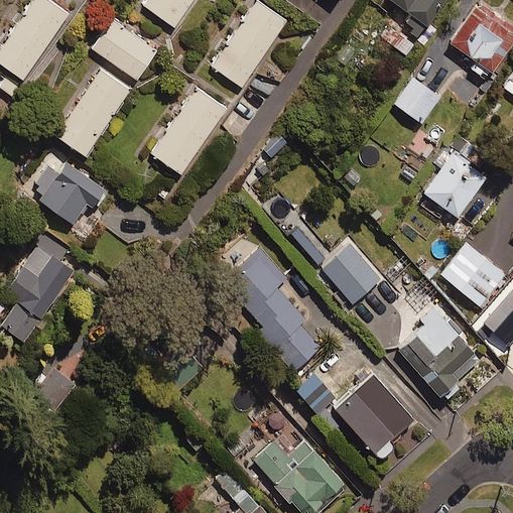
[(71,14),(50,0),(37,0),(0,53),(0,61),(25,80),(71,14)]
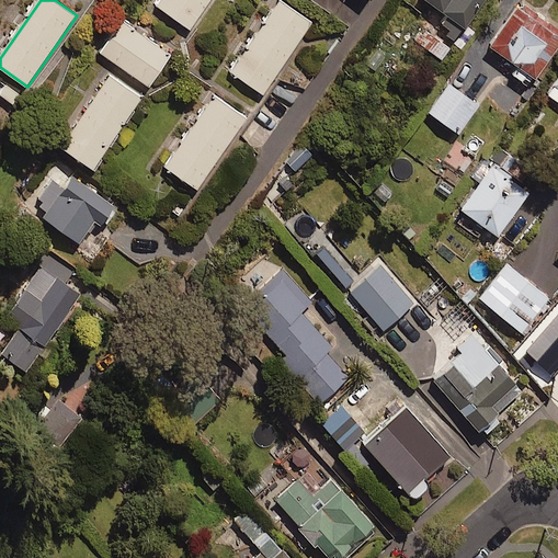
[(211,0),(162,0),(158,8),(190,31),(211,0)]
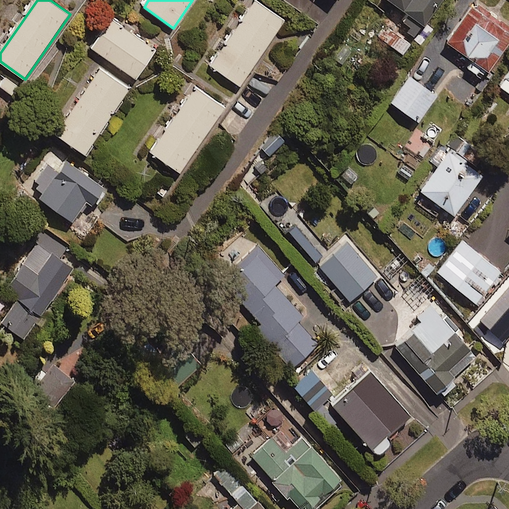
[(440,0),(387,0),(409,16),(402,25),(415,35),(440,0)]
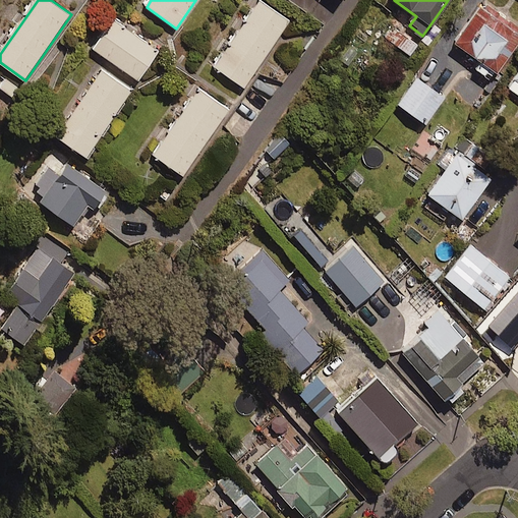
[(290,21),(261,1),(215,68),(244,89),(290,21)]
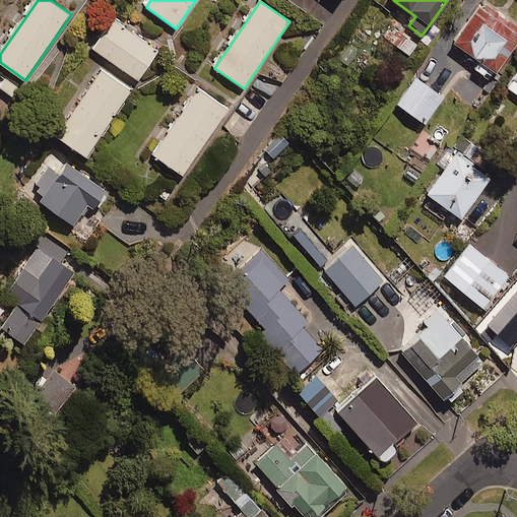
[(516,30),(478,2),(450,41),(478,62),(474,68),(489,78),(516,39),(516,30)]
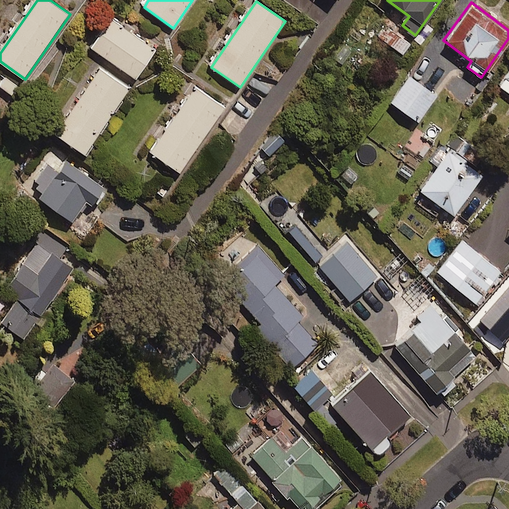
[(155,51),(112,21),(92,49),(135,80),(155,51)]
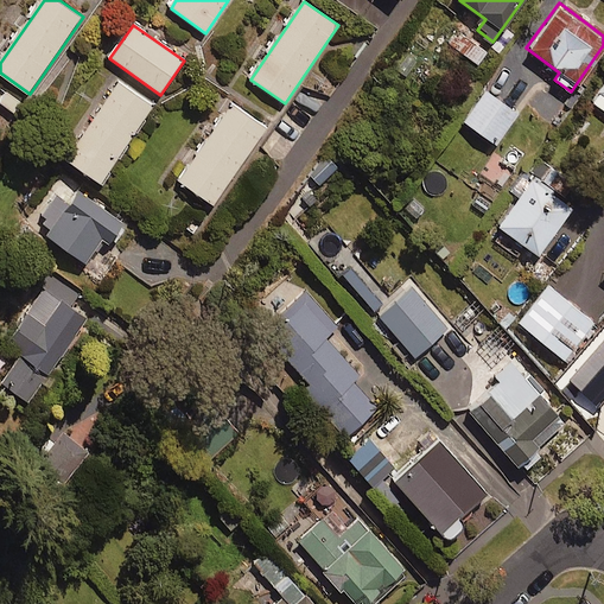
[(153,106),(118,82),(63,160),(99,184),(153,106)]
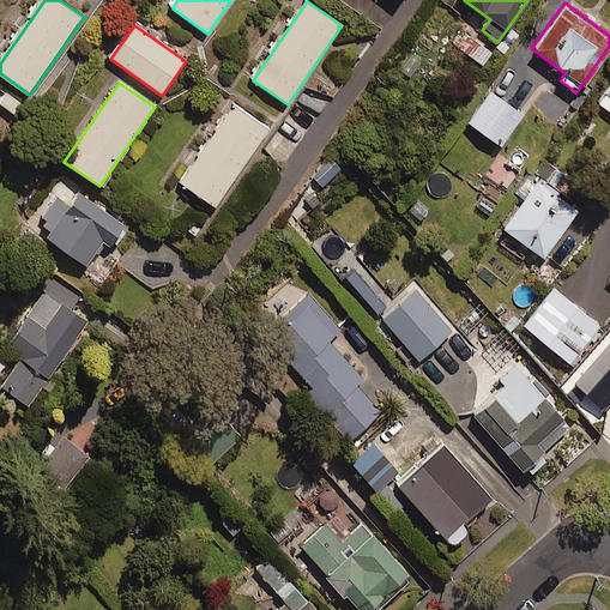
[(523,115),(491,94),(469,125),(501,148),(523,115)]
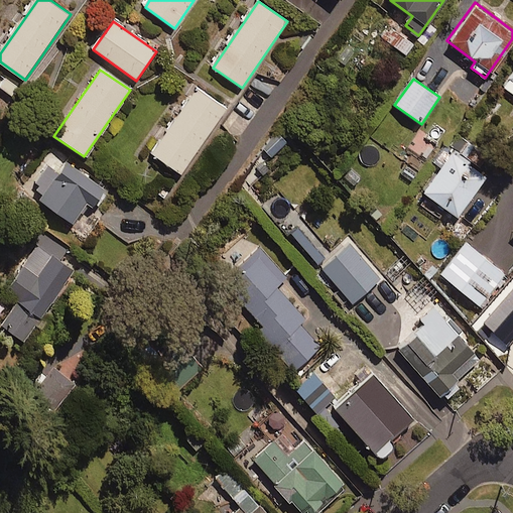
[(226,109),(198,89),(152,155),(180,174),(226,109)]
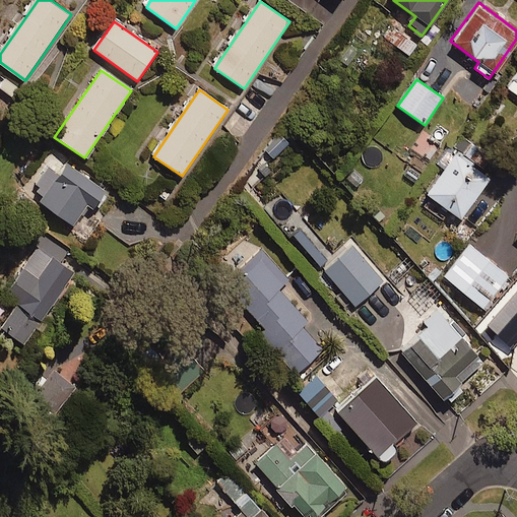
[(490,178),(457,153),(426,194),(459,218),(490,178)]
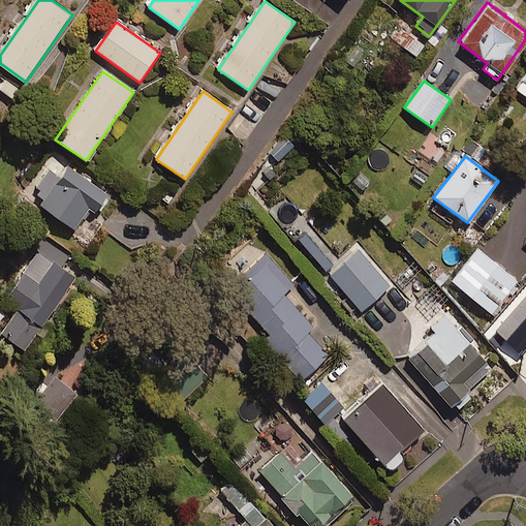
[(107,195),(67,167),(59,179),(49,172),(30,199),(73,229),(89,208),(96,212),(107,195)]
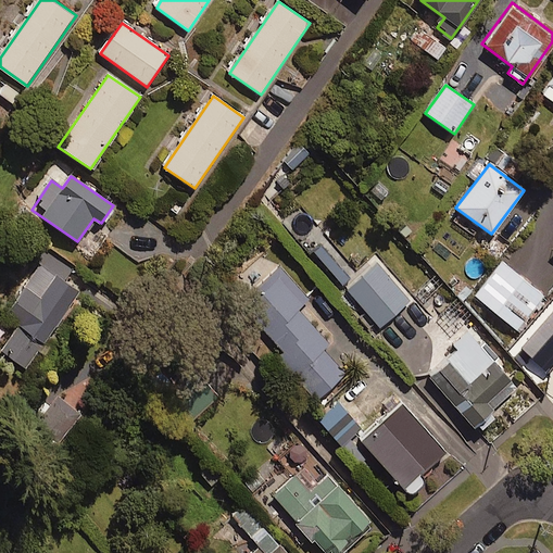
[(76,269),(51,252),(8,314),(24,325),(5,351),(28,366),(40,349),(48,354),(58,341),(51,336),(83,290),(68,280),(76,269)]
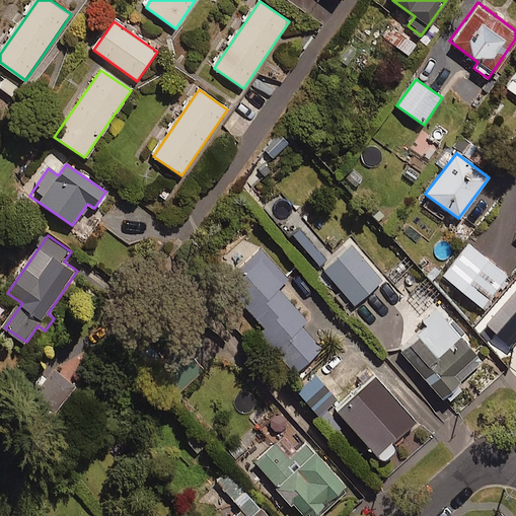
[(511,280),(469,245),(443,277),(485,311),(511,280)]
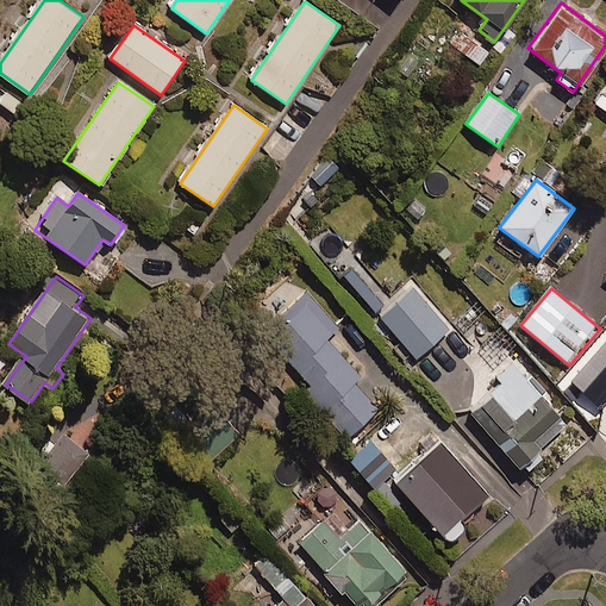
[(450,330),(414,289),(381,319),(417,360),(450,330)]
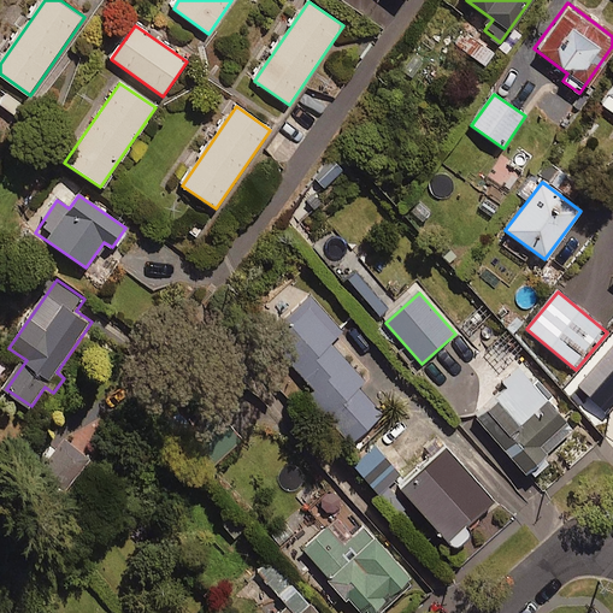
[(343,334),(313,300),(269,340),(313,390),(306,396),(349,444),(383,414),(358,387),(364,382),(331,345),(343,334)]
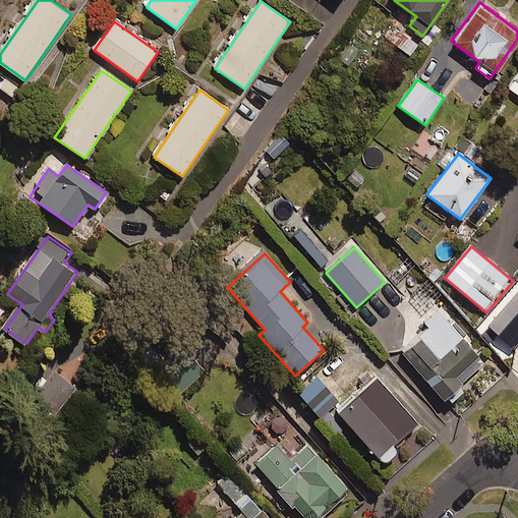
[(484,363),(444,315),(402,351),(443,399),(484,363)]
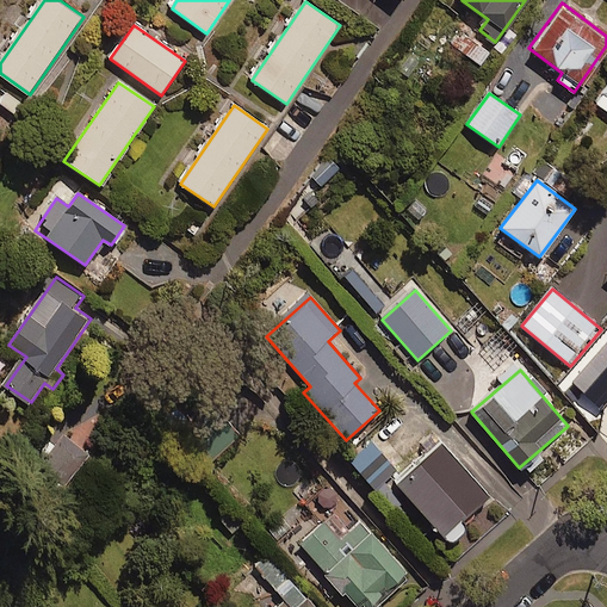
[(111,401),(92,385),(81,400),(100,415),(111,401)]
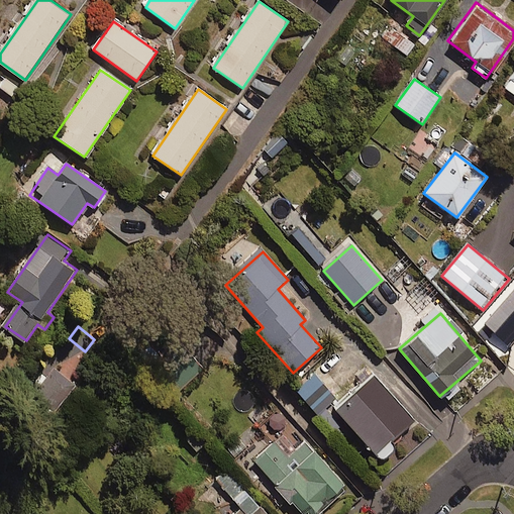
[(78,383),(55,369),(41,390),(64,404),(78,383)]
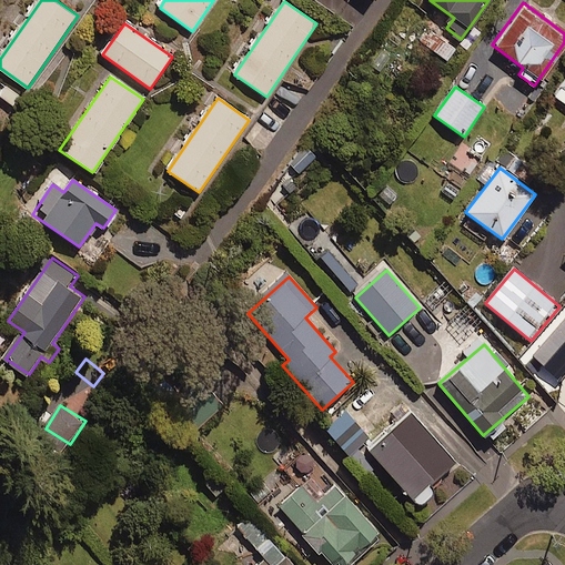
[(371,481),(377,475),(374,472),(380,467),(416,506),(434,491),(429,484),(454,461),(410,413),(370,451),(340,417),(325,430),(371,481)]
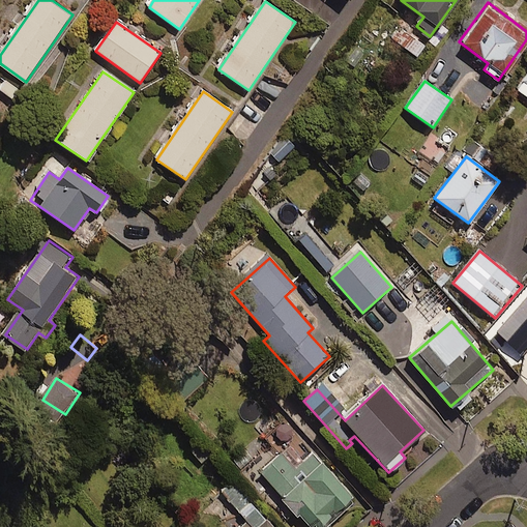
[(296,471),(279,452),(258,473),(310,526),(320,526),(352,497),(312,456),(296,471)]
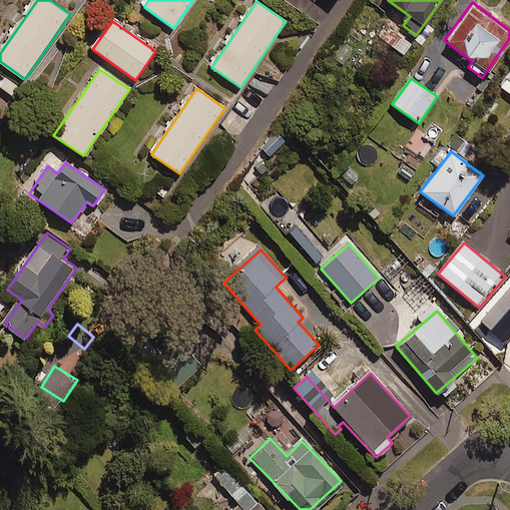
[(215,476),(239,503),(232,509),(266,509),(225,466),(215,476)]
